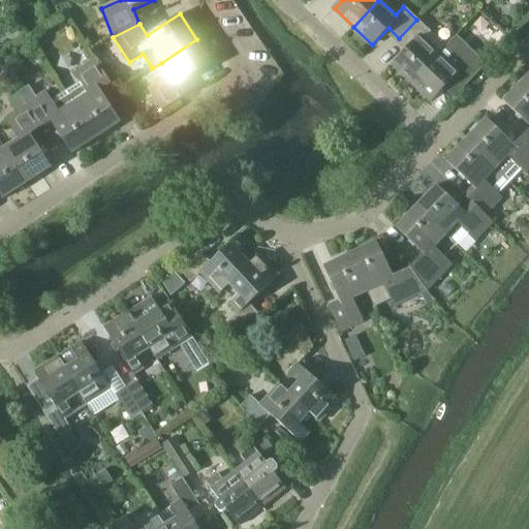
[(412,83),(446,48),(429,31),(416,20),(399,38),(409,49),(393,64),(412,83)]
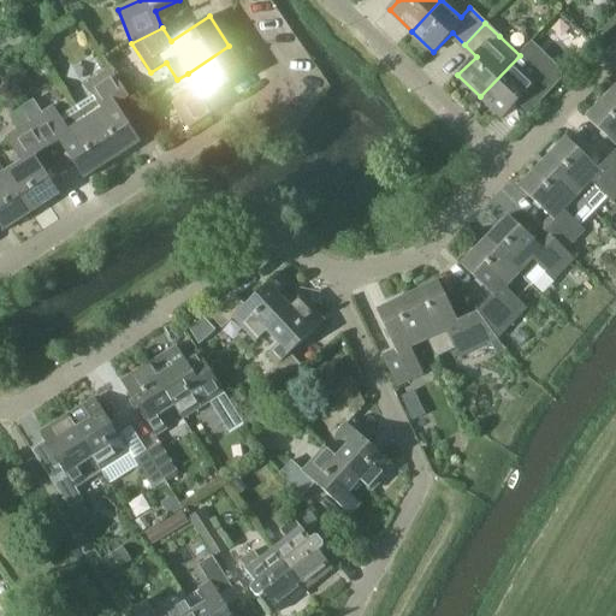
[(229,46),(188,73),(197,89),(172,105),(188,130),(218,110),(211,98),(248,73),(229,46)]
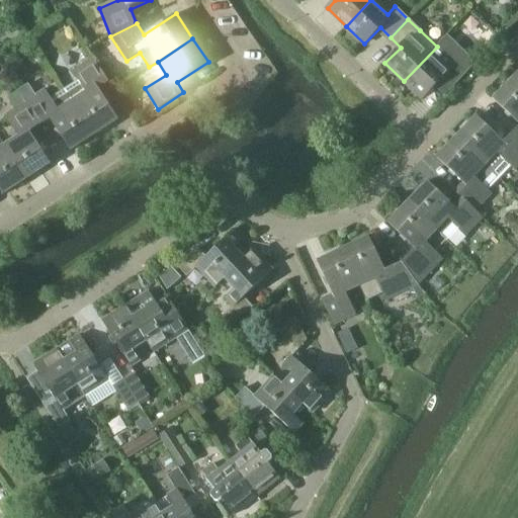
[(437,47),(404,81),(422,99),(438,83),(448,93),(466,74),(453,62),(437,47)]
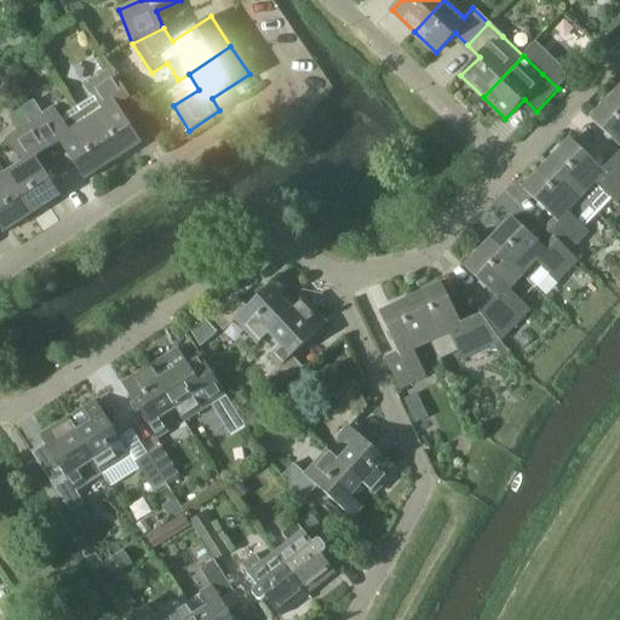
[(96,97),(79,108),(115,164),(144,144),(120,107),(132,98),(113,68),(87,85),(96,97)]
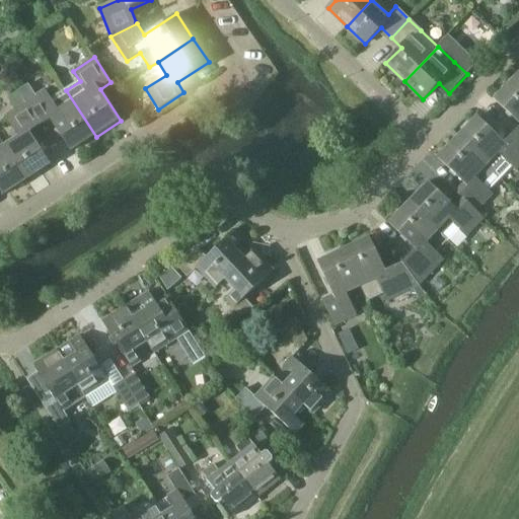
[(518,129),(515,134),(518,138),(518,83),(514,79),(495,99),(518,123),(518,129)]
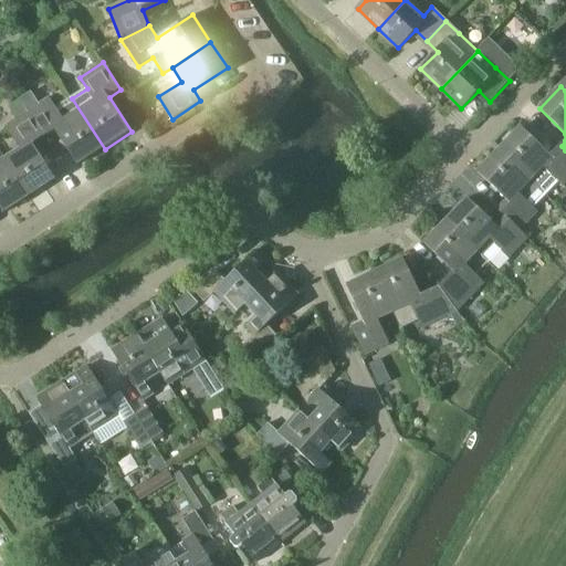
[(31,93),(20,101),(28,112),(43,136),(54,129),(79,167),(105,149),(72,98),(56,108),(50,97),(39,104),(31,93)]
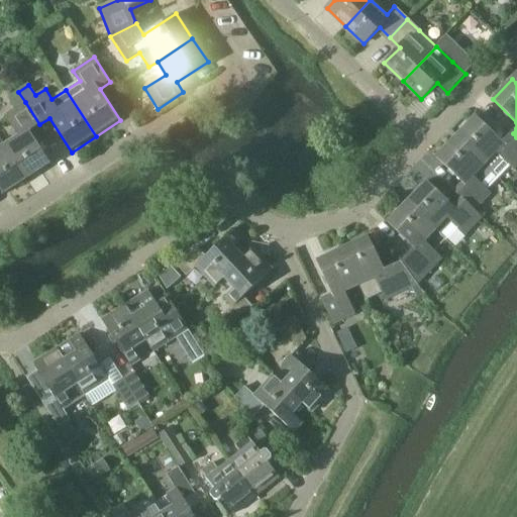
[(39,124),(25,102),(5,115),(18,135),(5,144),(27,180),(52,165),(30,130),(39,124)]
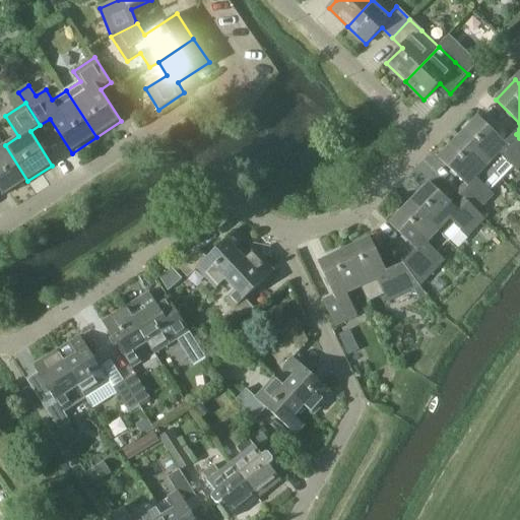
[(459,137),(501,178),(513,166),(518,171),(519,168),(519,138),(516,134),(507,143),(478,116),(459,137)]
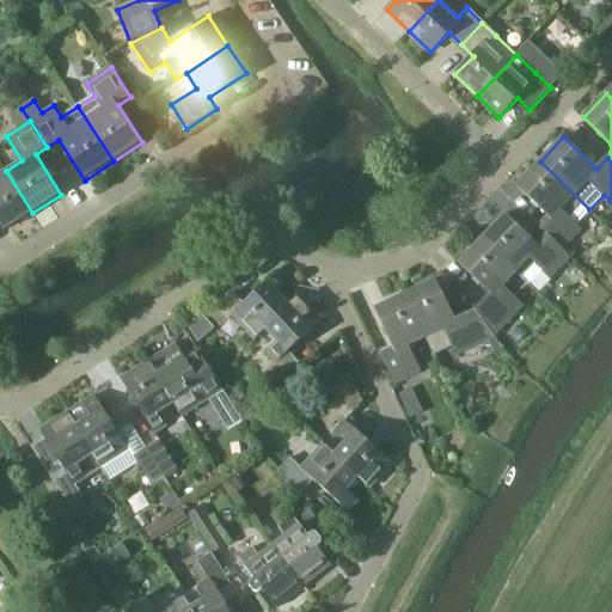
[(577,222),(589,209),(540,161),(518,185),(550,216),(540,227),(548,234),(562,249),(583,228),(577,222)]
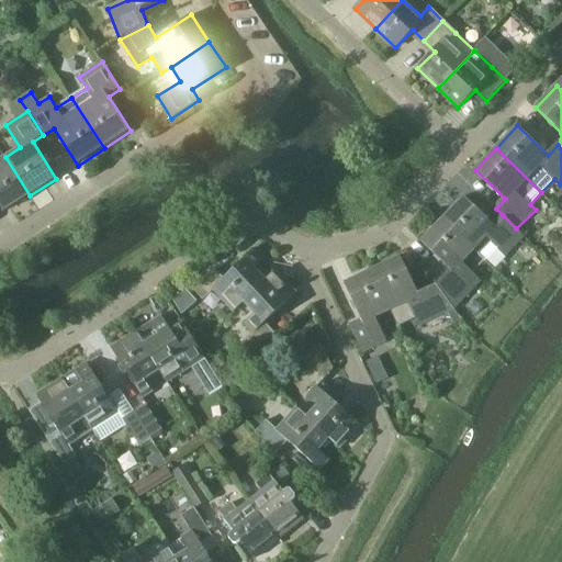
[(30,195),(6,157),(0,159),(0,206),(4,213),(30,195)]
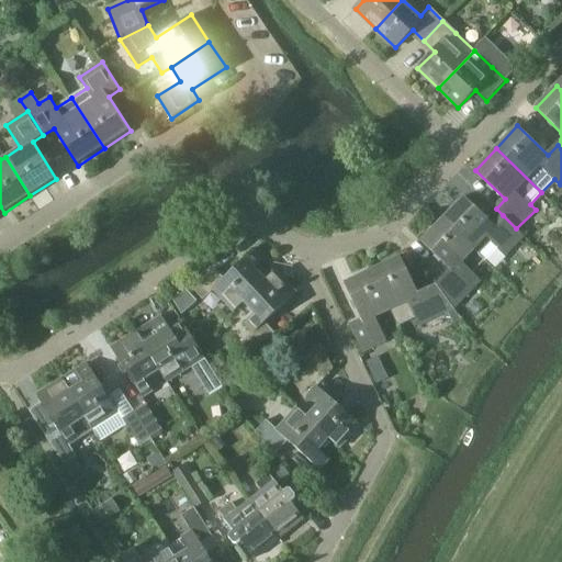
[(464,198),(444,220),(473,248),(485,260),(498,247),(506,256),(526,236),(516,228),(503,215),(494,225),(464,198)]
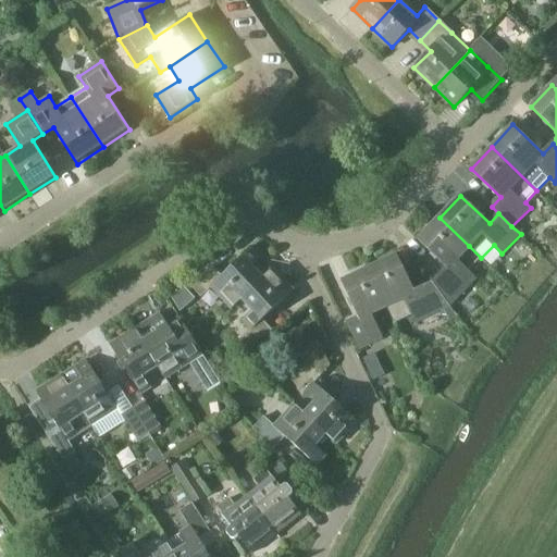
[(433,282),(450,306),(452,306),(478,279),(457,260),(469,246),(440,218),(418,240),(447,268),(433,282)]
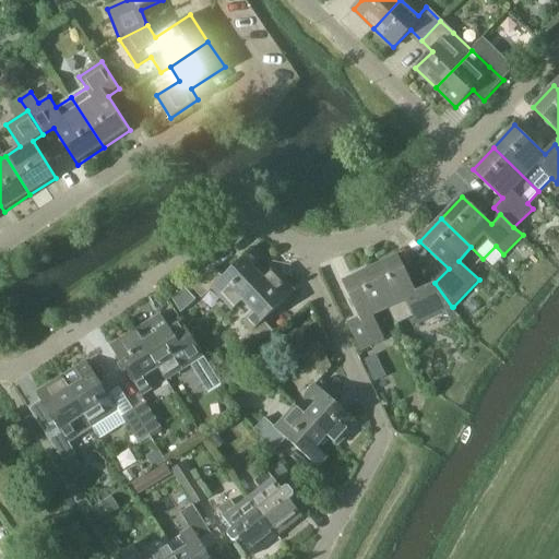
[(232,310),(276,269),(276,268),(265,277),(254,266),(265,257),(257,247),(224,277),(214,266),(192,287),(203,298),(212,289),(232,310)]
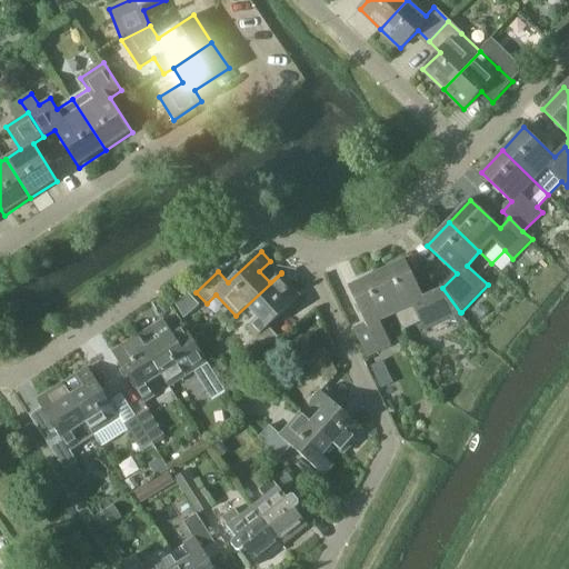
[(406,259),(376,273),(396,313),(405,331),(421,323),(425,331),(460,312),(442,288),(423,297),(406,259)]
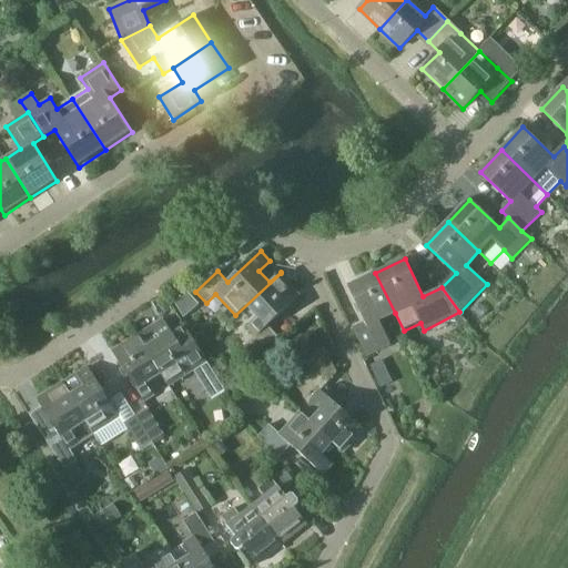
[(301,295),(281,273),(235,315),(235,316),(247,305),(259,316),(246,327),(255,337),(245,346),(255,357),(279,336),(269,325),(301,295)]
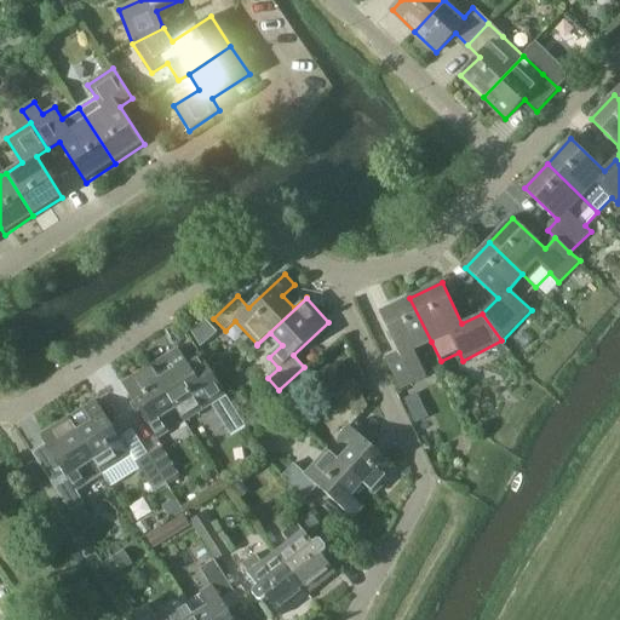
[(415,349),(431,342),(409,298),(379,313),(400,352),(386,360),(400,389),(428,375),(415,349)]
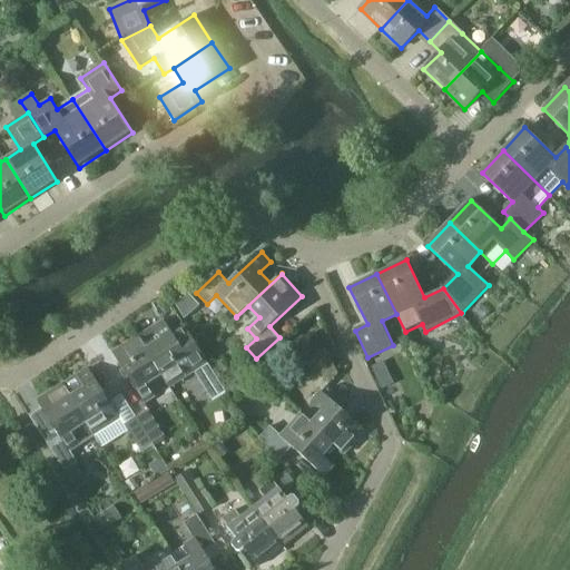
[(454,317),(460,330),(469,325),(460,315),(454,317)]
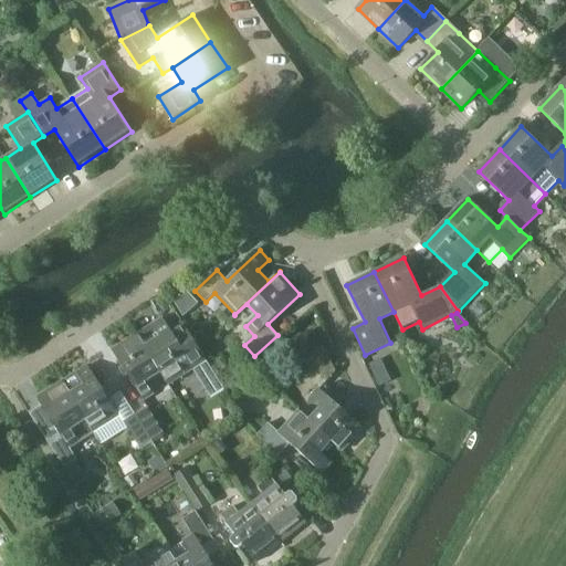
[(138,333),(137,334),(161,373),(160,374),(168,386),(195,369),(202,381),(216,374),(182,321),(170,327),(164,317),(138,333)]
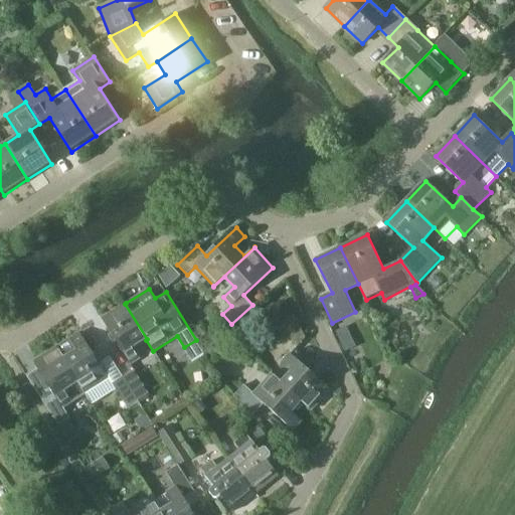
[(147,339),(125,304),(102,318),(132,365),(142,359),(134,347),(146,340),(147,339)]
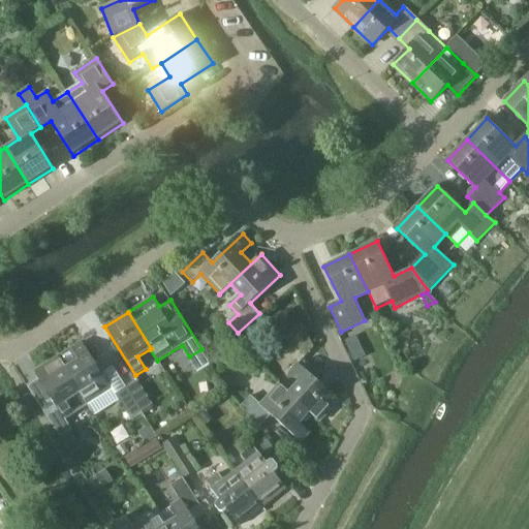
[(285,338),(305,358),(314,347),(303,323),(294,328),(285,338)]
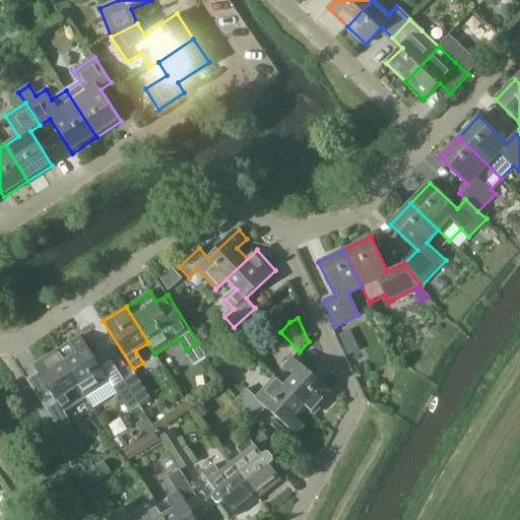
[(354,341),(349,330),(339,335),(344,346),(354,341)]
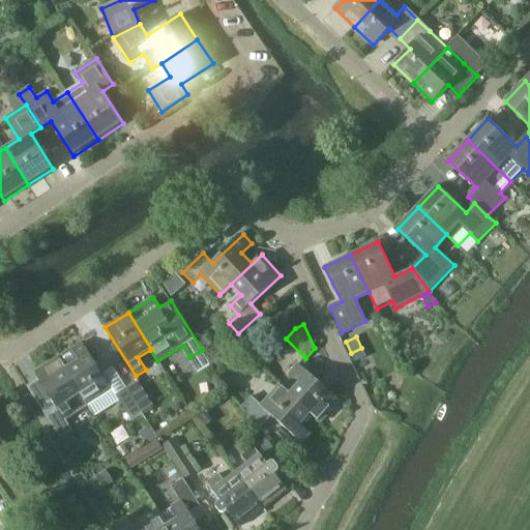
[(58,356),(89,405),(113,390),(83,341),(60,355),(58,356)]
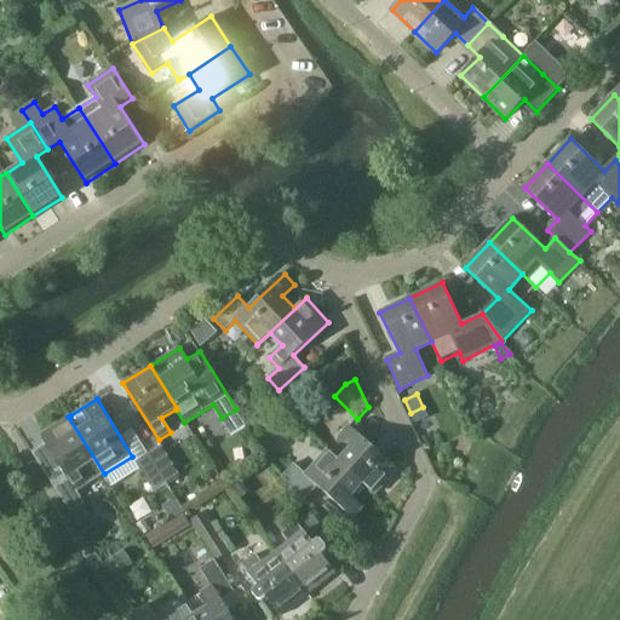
[(104,474),(68,417),(40,435),(65,476),(52,484),(70,514),(85,504),(78,491),(104,474)]
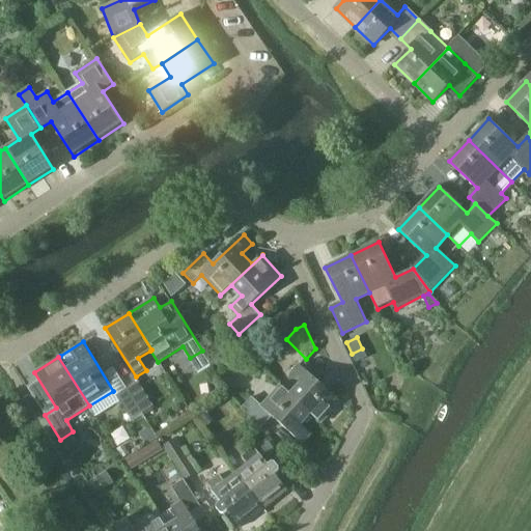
[(281,384),(280,385),(320,422),(340,401),(301,364),(292,373),(302,383),(291,394),(281,384)]
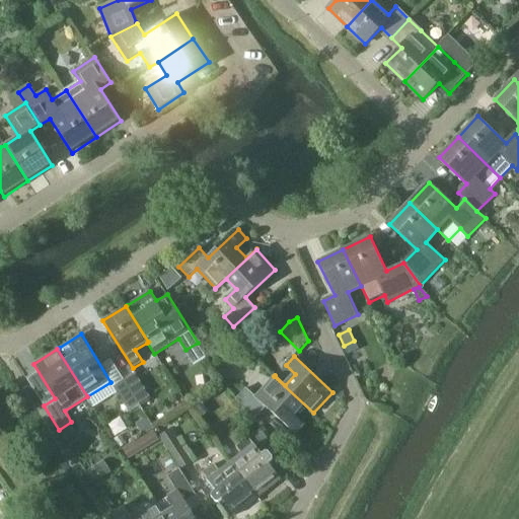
[(136,372),(125,379),(140,403),(151,396),(136,372)]
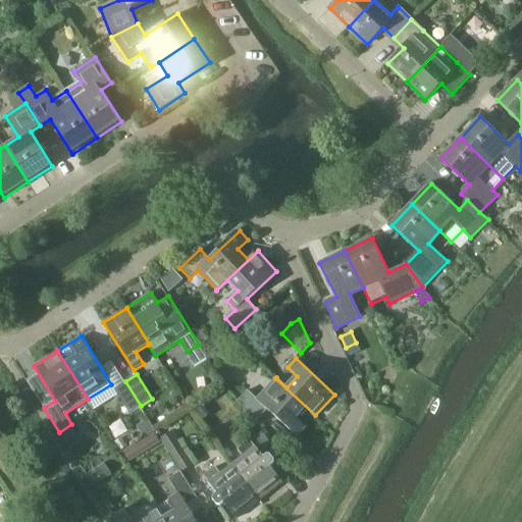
[(315,415),(275,378),(258,398),(249,389),(238,402),(255,422),(267,409),(296,435),(305,426),(296,417),(305,408),(314,416),(315,415)]
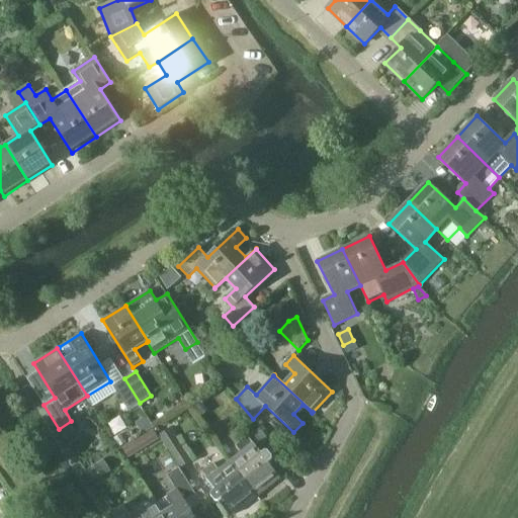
[(127,410),(140,403),(124,378),(112,385),(127,410)]
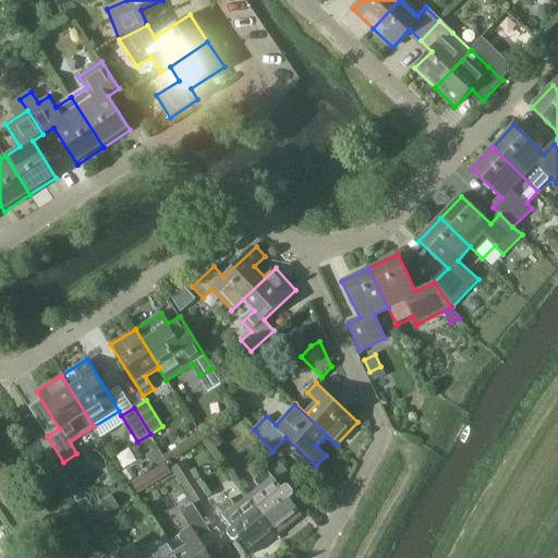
[(183,458),(170,466),(193,502),(206,495),(183,458)]
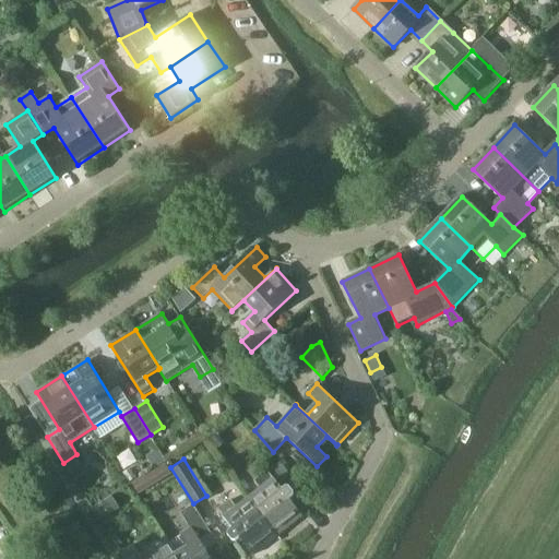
[(280,461),(269,468),(281,484),(290,476),(280,461)]
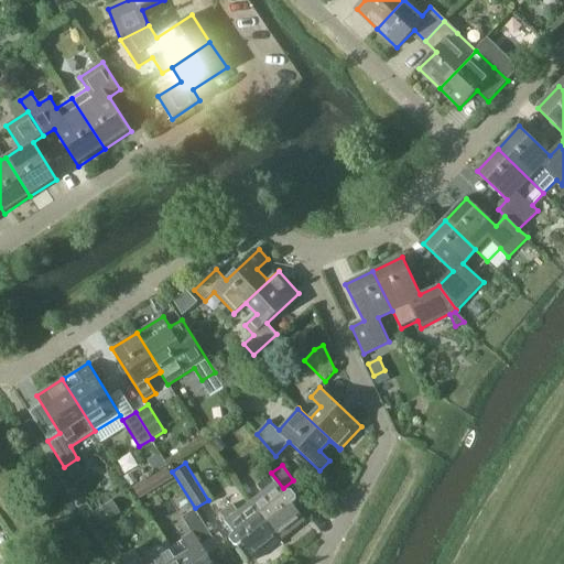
[(155,474),(162,485),(173,478),(166,467),(155,474)]
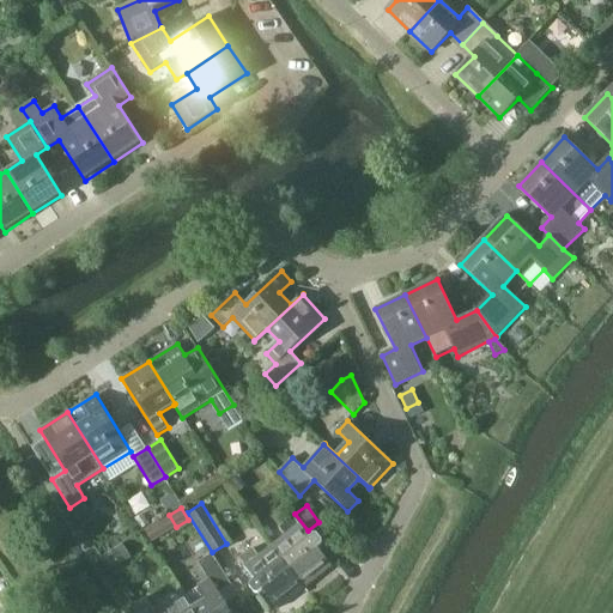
[(273,544),(305,586),(332,565),(317,547),(321,545),(322,540),(316,533),(313,532),(310,535),(293,514),(278,526),(285,534),(273,544)]
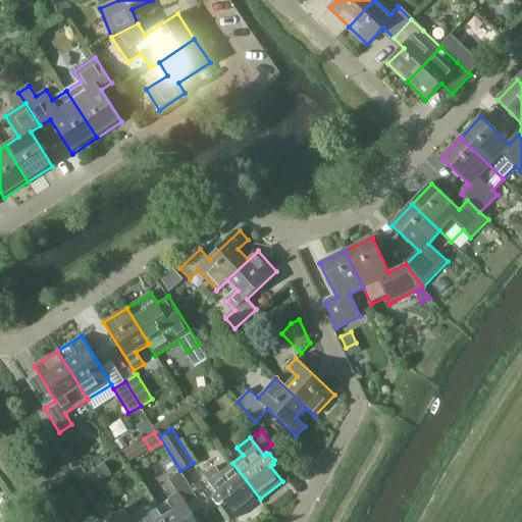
[(123,452),(128,461),(140,455),(134,445),(123,452)]
